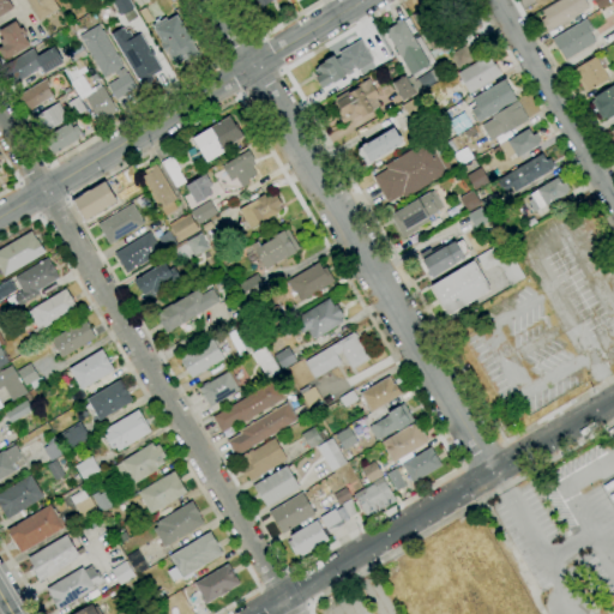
[(0,0),(5,0),(6,1),(7,0),(13,8),(0,16),(0,0)]
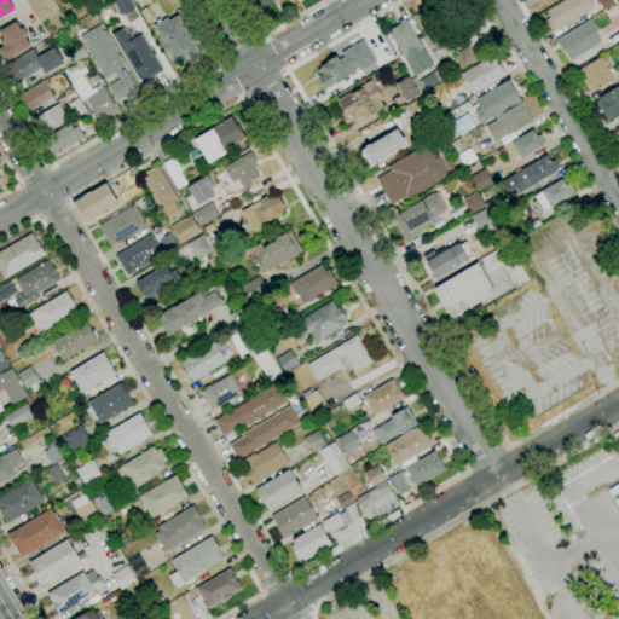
[(39,22),(25,0),(52,0),(58,10),(39,22)]
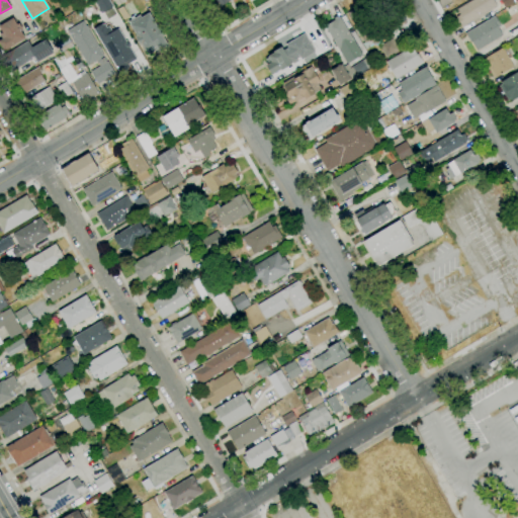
[(101,14),(94,2),(96,0),(109,0),(113,6),(101,14)]
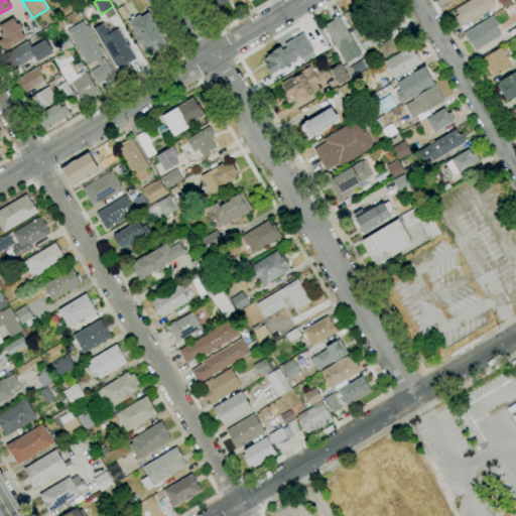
[(389,28),(375,0),(394,0),(405,20),(389,28)]
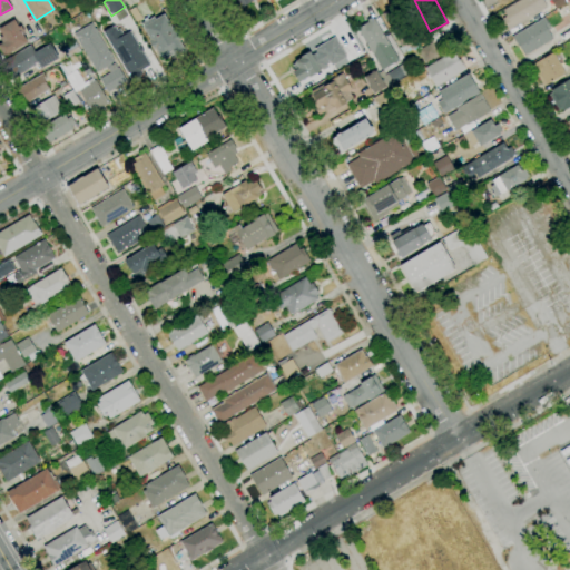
[(508,31),(500,19),(505,17),(501,11),(502,10),(519,0),(541,0),(547,8),(508,31)]
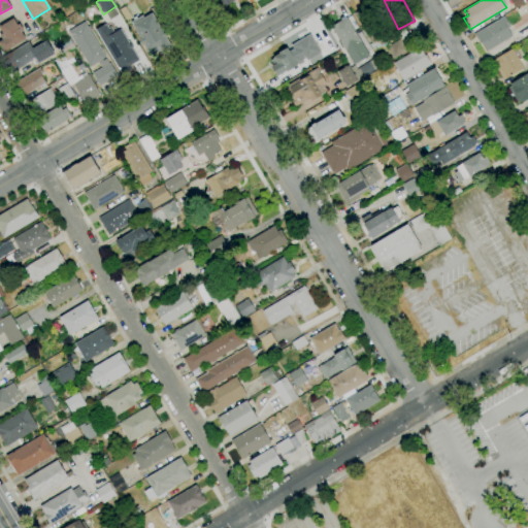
[(514,9),(508,0),(527,0),(524,2),(514,9)]
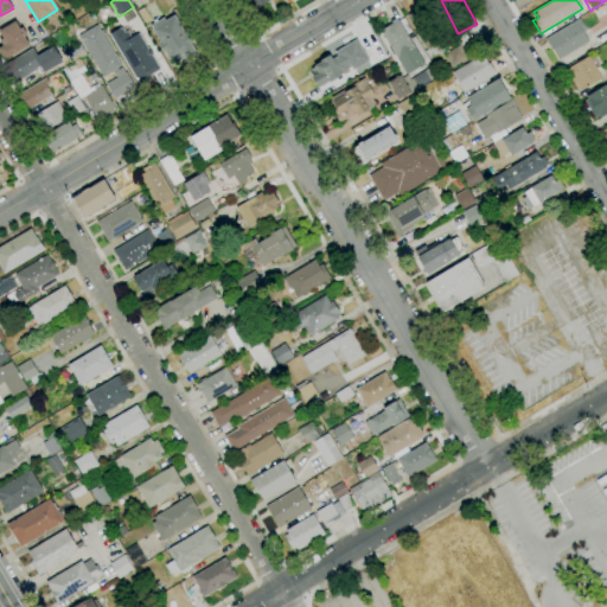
[(429,58),(425,51),(427,49),(407,14),(422,5),(447,46),(429,58)]
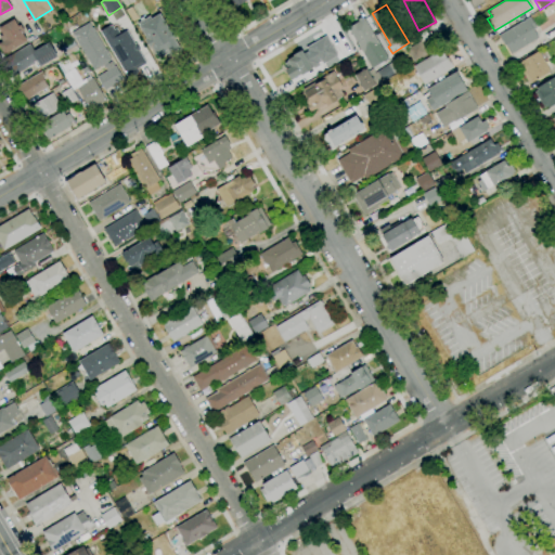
[(132,22),(126,11),(131,7),(139,17),(132,22)]
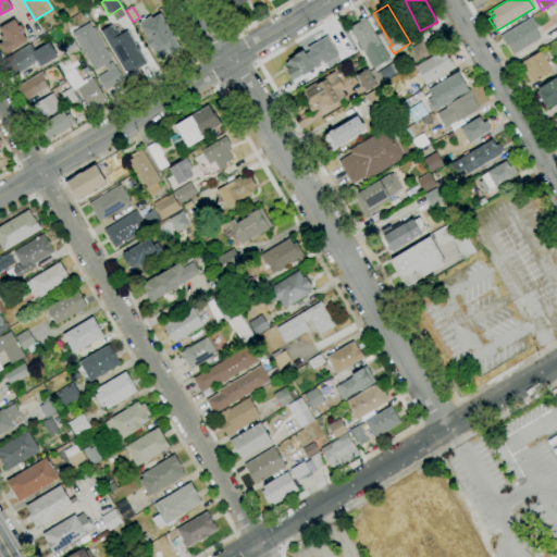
[(159,60),(152,48),(150,49),(145,40),(147,39),(137,23),(150,15),(151,19),(160,14),(170,31),(172,29),(177,38),(175,39),(182,50),(171,56),(170,53),(159,60)]
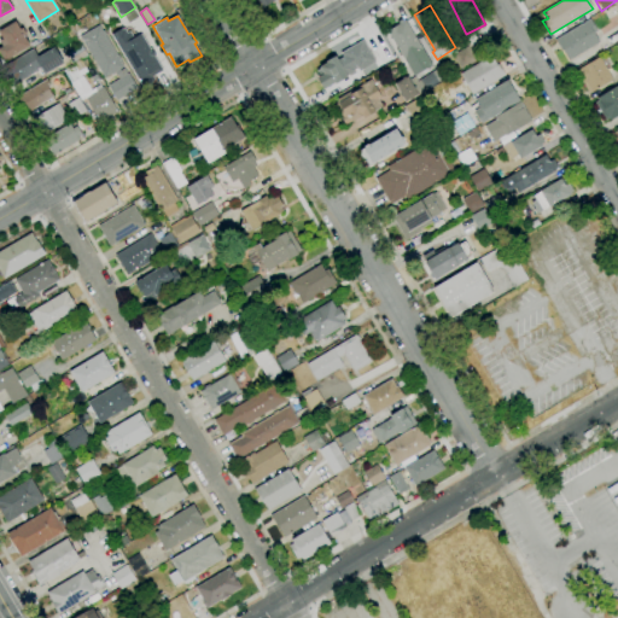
[(413,76),(386,31),(406,19),(432,65),(413,76)]
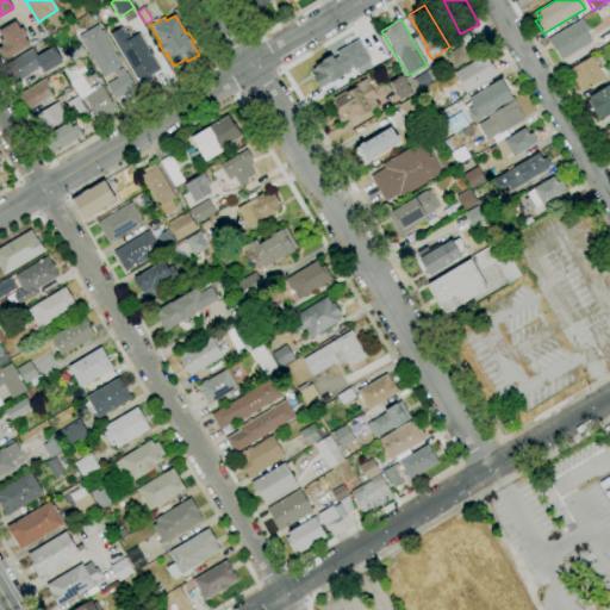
[(560,60),(548,39),(583,19),(590,31),(586,33),(591,42),(560,60)]
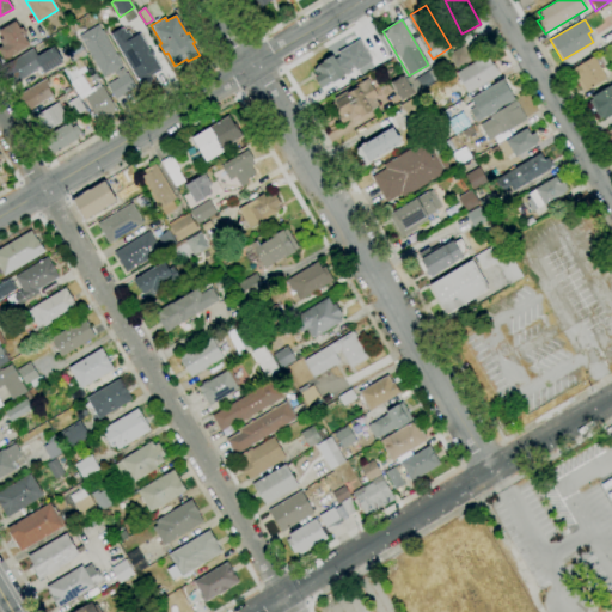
[(5,60),(0,53),(0,47),(2,46),(0,42),(0,40),(2,38),(0,34),(0,30),(16,22),(20,29),(23,28),(28,36),(25,37),(30,46),(5,60)]
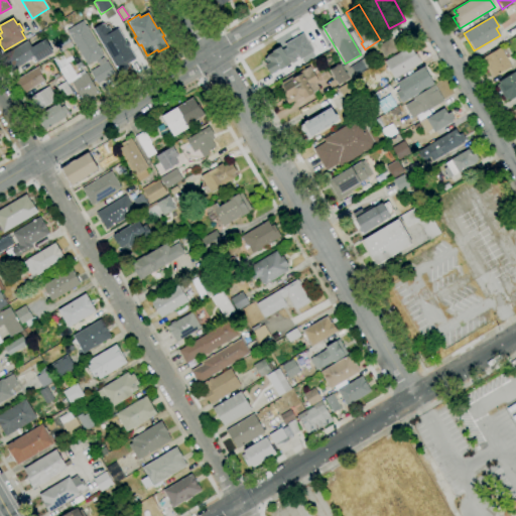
[(97,84),(90,72),(100,66),(97,61),(98,60),(97,59),(88,65),(67,30),(83,21),(86,26),(87,25),(90,29),(88,30),(98,46),(99,45),(102,49),(100,50),(104,56),(103,56),(106,61),(108,60),(115,73),(97,84)]
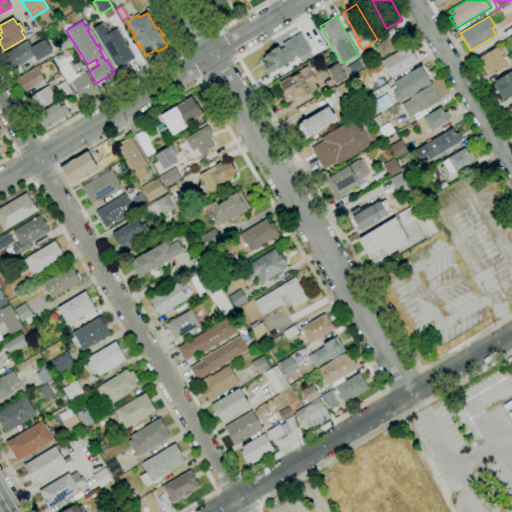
[(118,72),(92,29),(101,23),(101,24),(103,23),(105,27),(107,26),(111,31),(117,28),(124,40),(125,40),(129,46),(128,47),(135,58),(127,63),(128,66),(118,72)]
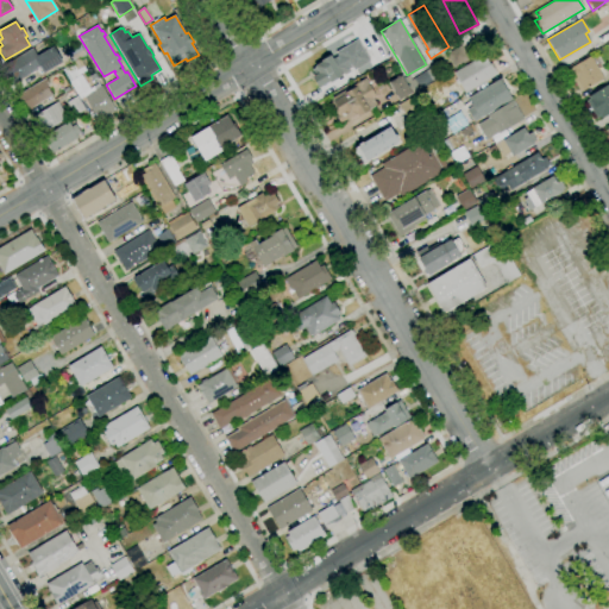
[(319,88),(313,77),(315,75),(312,69),(315,67),(321,62),(321,61),(331,55),(333,60),(338,56),(336,52),(357,39),(370,61),(355,70),(352,67),(349,69),(350,71),(344,75),(344,74),(341,75),(341,76),(331,82),(330,82),(319,88)]
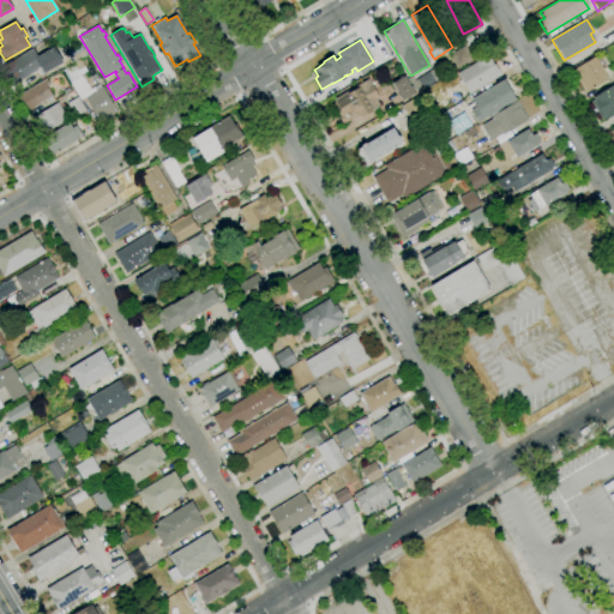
[(73,62),(67,53),(80,44),(86,54),(80,59),(73,62)]
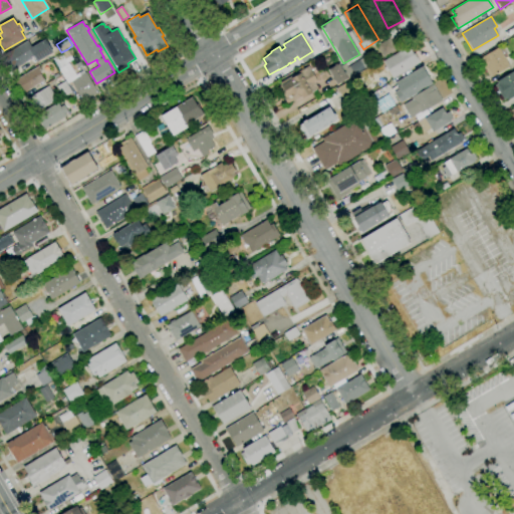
[(383,57),(376,45),(390,38),(397,50),(383,57)]
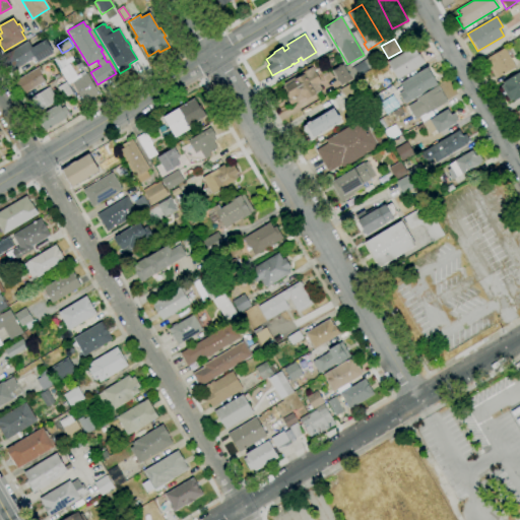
[(14,70),(5,55),(27,41),(31,48),(46,40),(54,53),(38,63),(37,62),(35,63),(33,59),(14,70)]
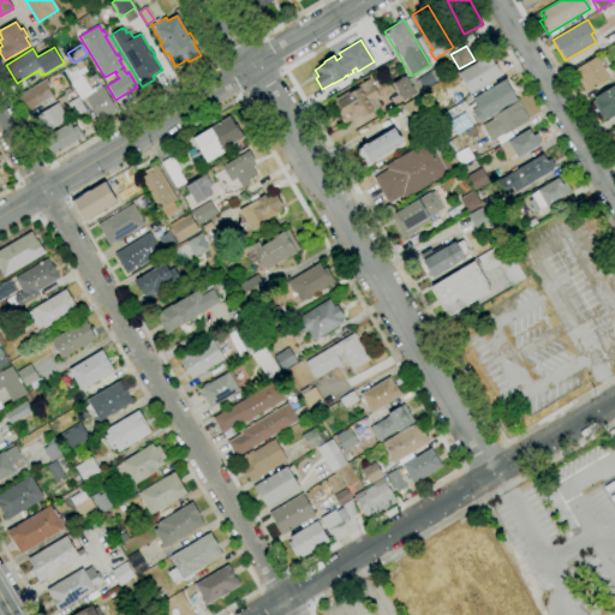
[(470,94),(458,73),(489,55),(495,66),(497,66),(502,75),(470,94)]
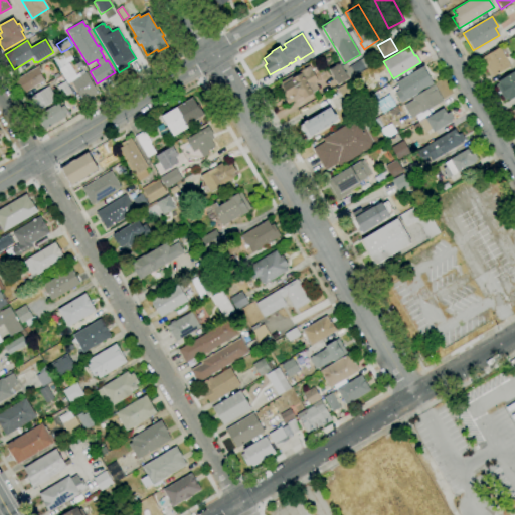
[(491,78),(479,59),(500,47),(511,66),(491,78)]
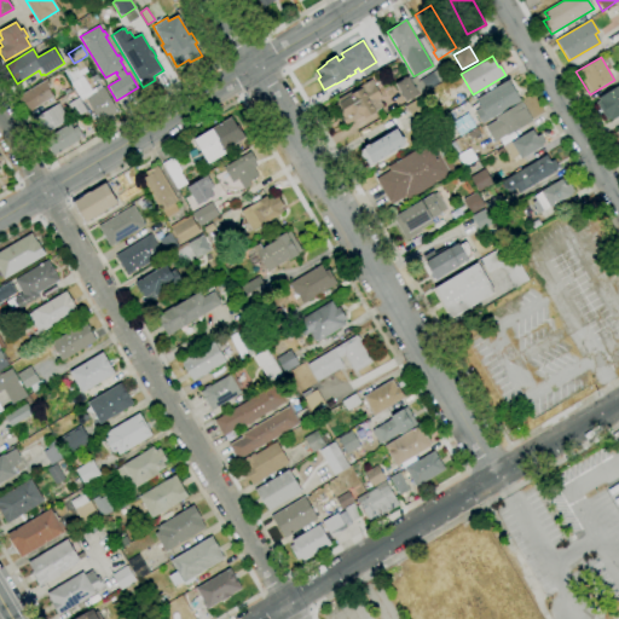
[(81,59),(86,67),(79,71),(74,63),(81,59)]
